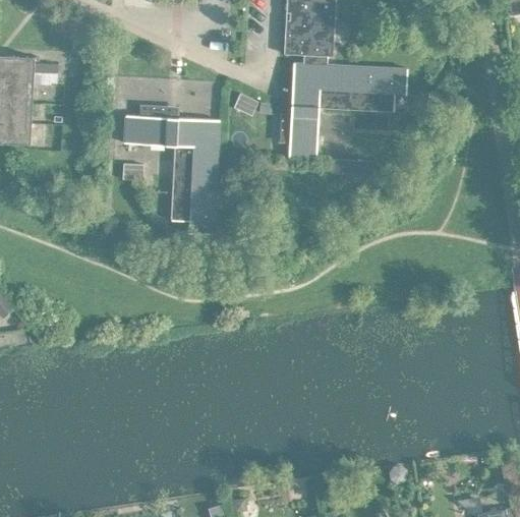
[(303,54),(302,63),(326,64),(326,55),(332,56),(334,0),(286,0),(285,11),(289,12),(289,19),(285,19),(283,53),(303,54)]
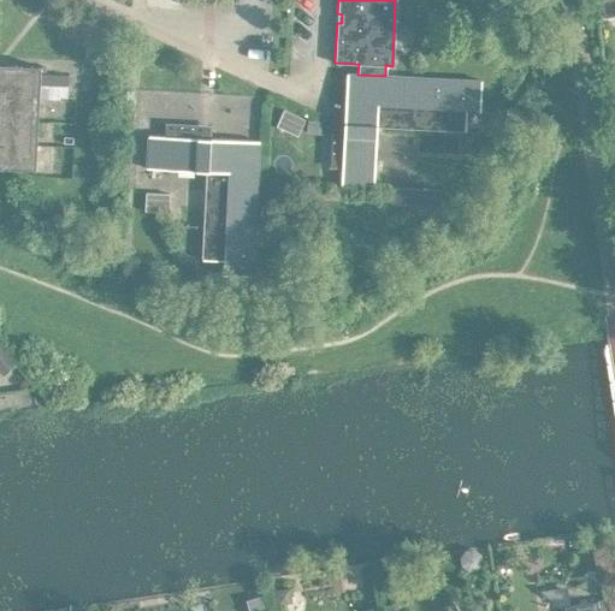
[(469,0),(468,42),(516,45),(500,0),(469,0)]
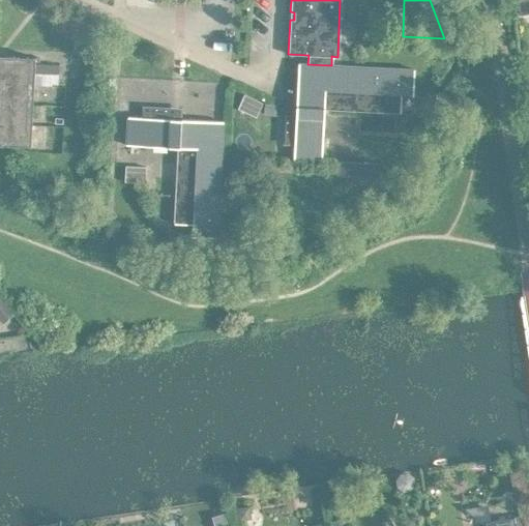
[(528,0),(523,0),(517,1),(520,16),(528,13),(528,0)]
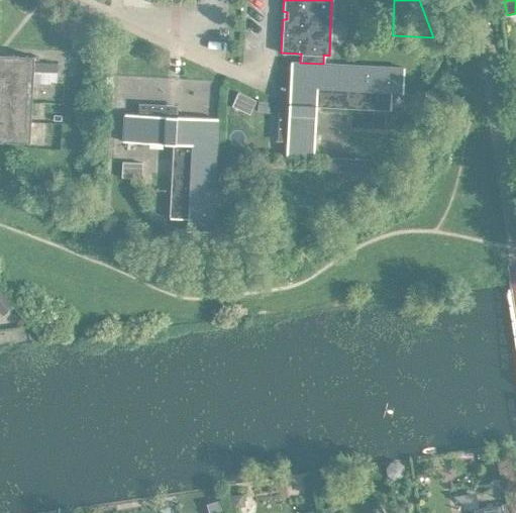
[(0,81),(1,82),(0,101),(0,139),(28,141),(33,56),(2,54),(2,60),(0,60),(0,81)]
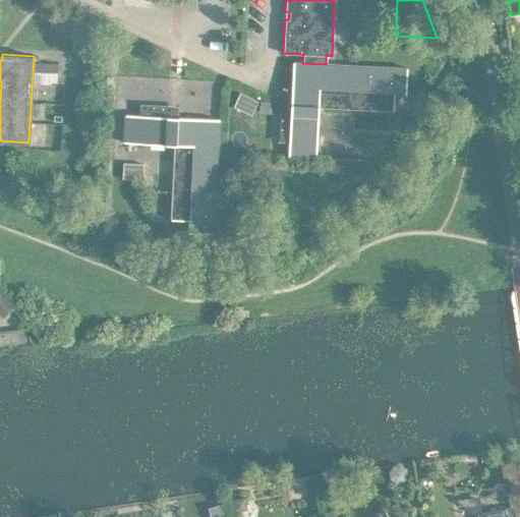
[(407,68),(326,64),(302,63),(301,72),(292,72),(290,114),(280,113),(279,140),(289,141),(288,156),(315,158),(319,107),(393,110),(394,93),(405,94),(407,68)]
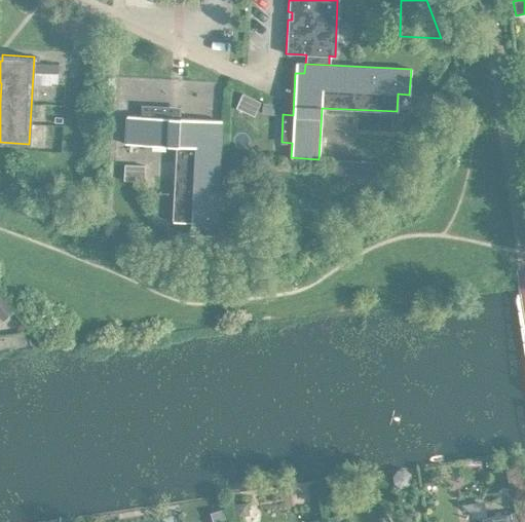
[(242,94),(235,108),(253,116),(260,102),(242,94)]
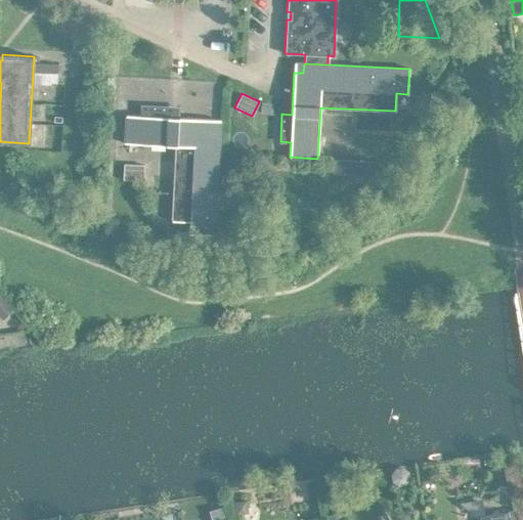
[(219,137),(209,137),(210,120),(179,118),(168,118),(169,107),(141,105),(141,116),(126,115),(124,143),(176,145),(172,221),(188,222),(188,233),(214,234),(219,137)]
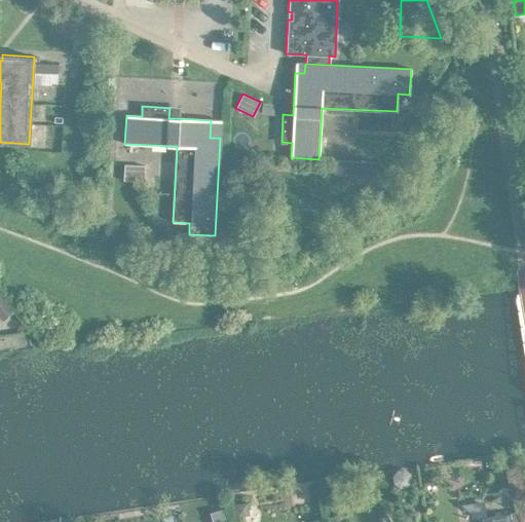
[(375,162),(334,160),(333,174),(374,176),(375,162)]
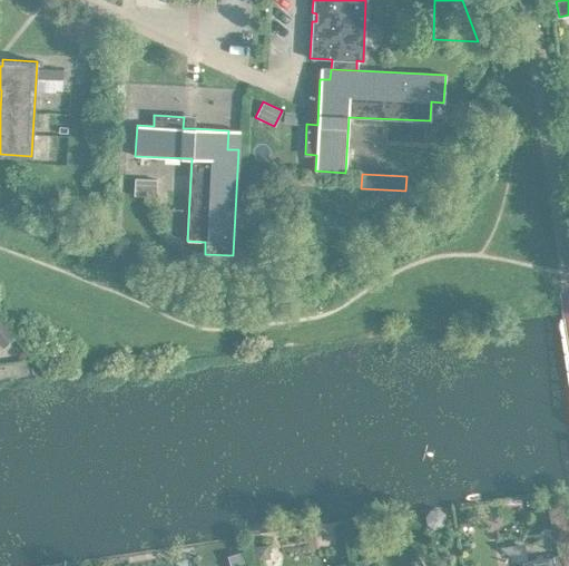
[(134,195),(155,196),(156,179),(134,178),(134,195)]
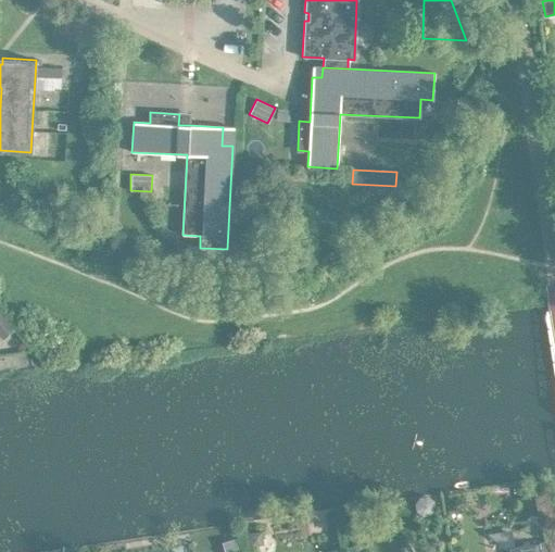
[(537,490),(528,493),(535,514),(544,511),(537,490)]
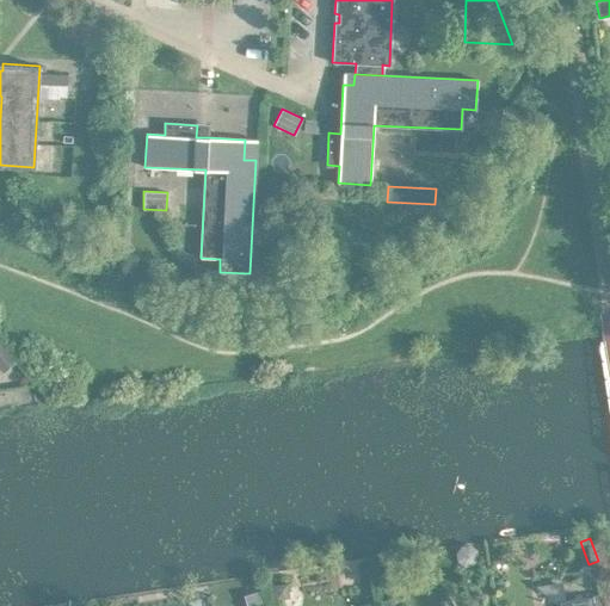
[(287,583),(271,585),(273,600),(283,599),(288,593),(287,583)]
